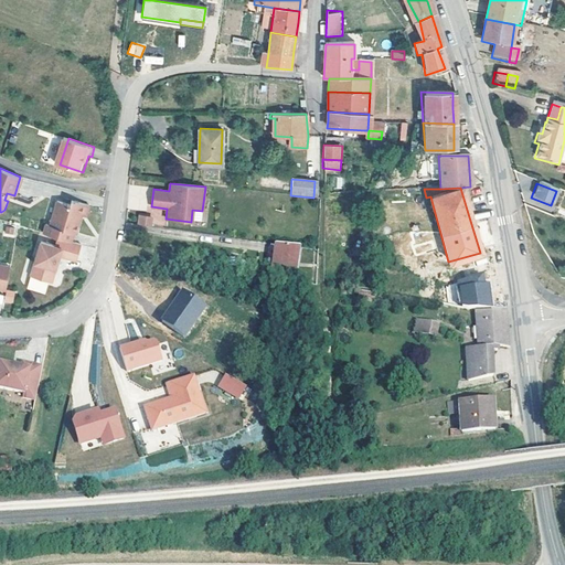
[(62,202),(54,226),(51,225),(48,234),(62,238),(75,243),(78,234),(81,235),(86,216),(91,217),(94,206),(76,201),(75,206),(62,202)]
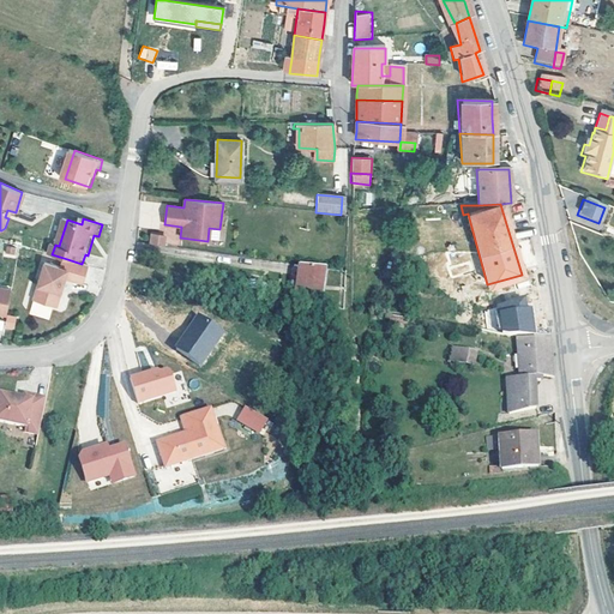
[(149,244),(161,246),(162,238),(150,235),(149,244)]
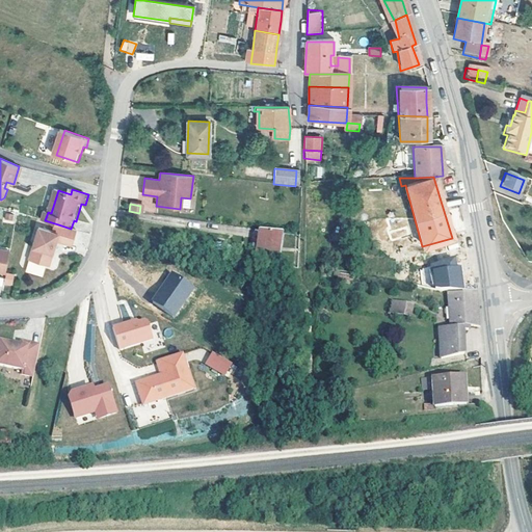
[(71,229),(58,224),(56,233),(42,229),(32,260),(49,265),(52,266),(59,242),(75,247),(80,231),(71,229)]
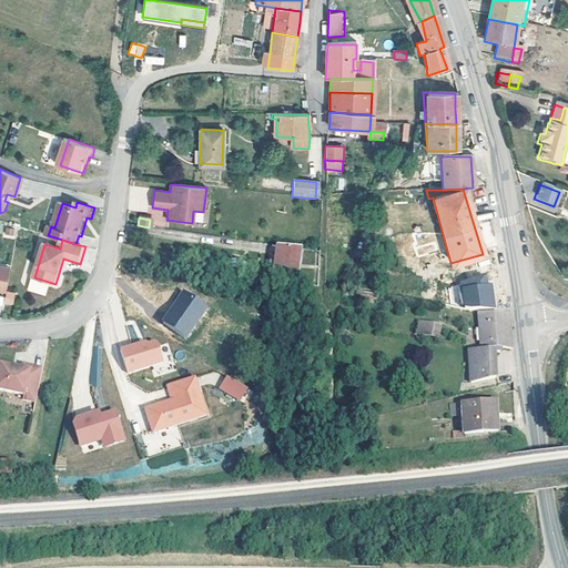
[(270,279),(292,283),(297,250),(275,246),(270,279)]
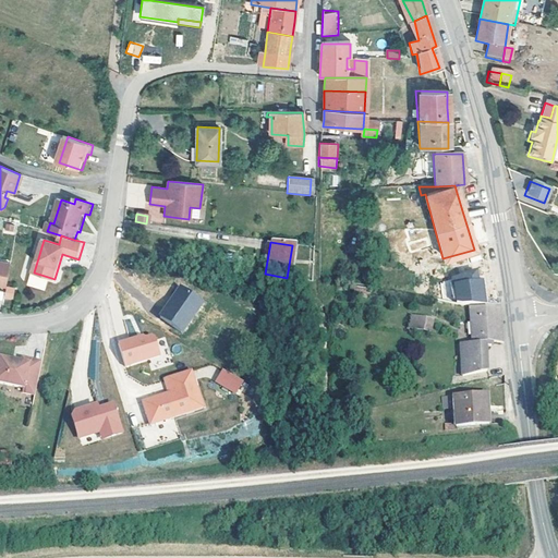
[(34,273),(31,283),(47,289),(51,278),(34,273)]
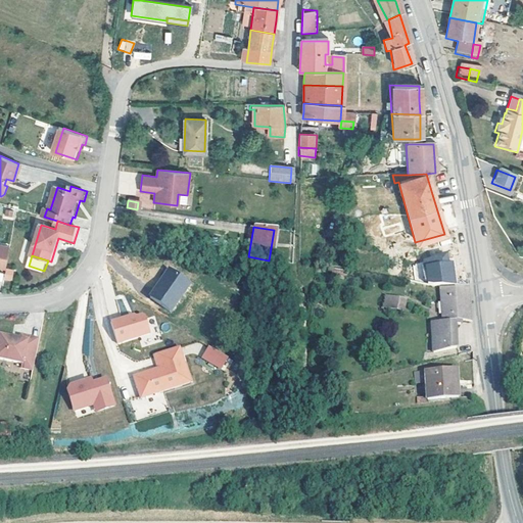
[(171,312),(192,281),(170,265),(147,295),(171,312)]
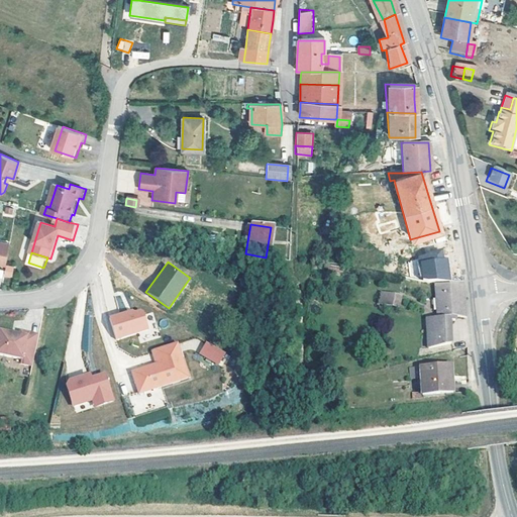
[(4,264),(2,273),(9,274),(11,265),(4,264)]
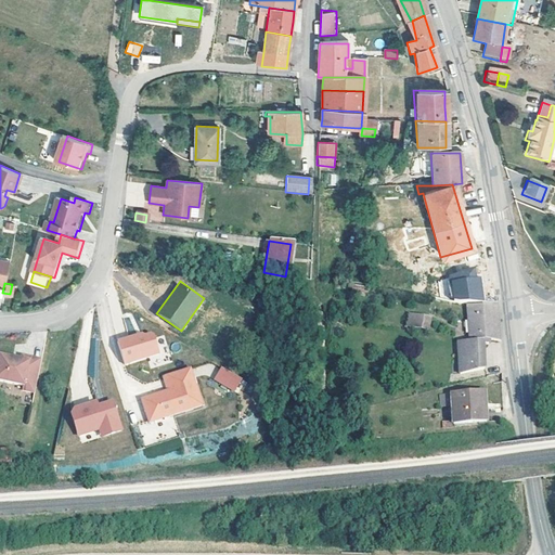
[(477,306),(492,307),(487,288),(475,289),(477,306)]
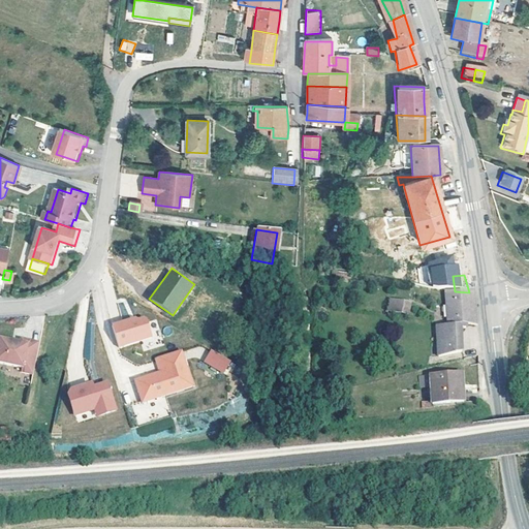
[(441,291),(455,291),(453,276),(429,277),(433,291),(441,291)]
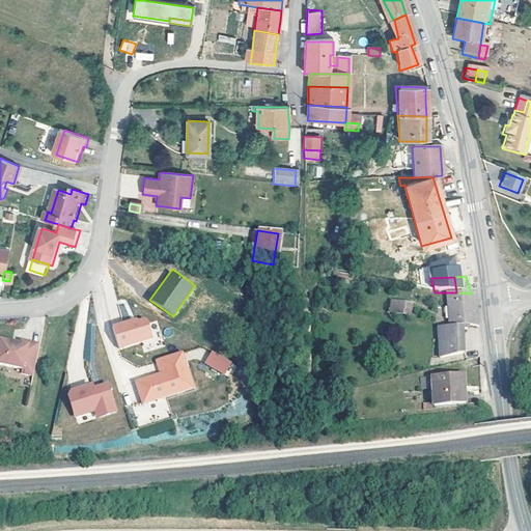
[(472,317),(471,294),(456,292),(443,292),(446,326),(464,328),(471,329),(471,320),(471,317),(472,317)]
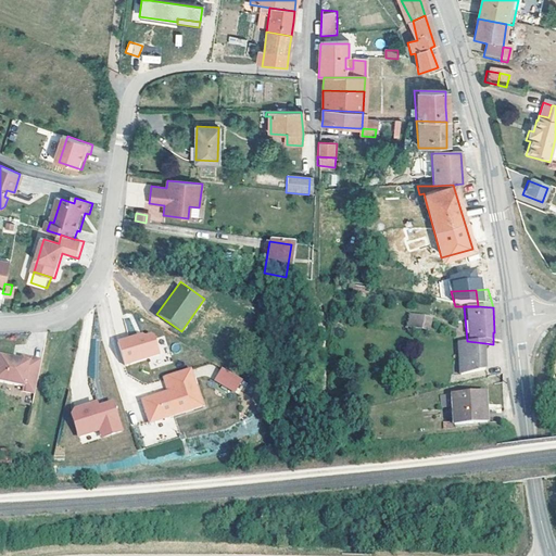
[(407,326),(431,329),(433,315),(408,312),(407,326)]
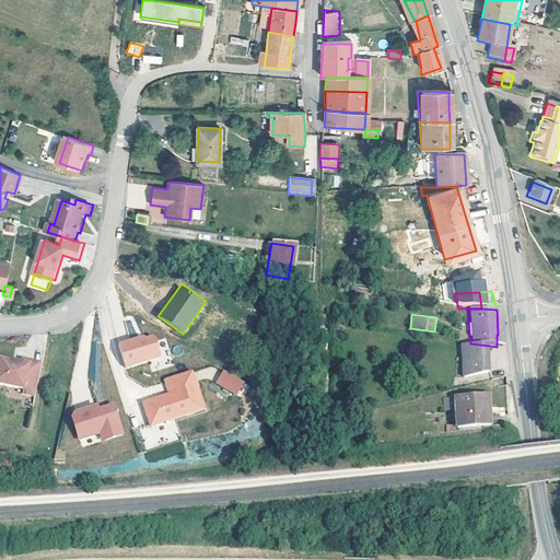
[(137,339),(116,346),(124,369),(159,358),(153,340),(150,338),(142,340),(138,342),(137,339)]
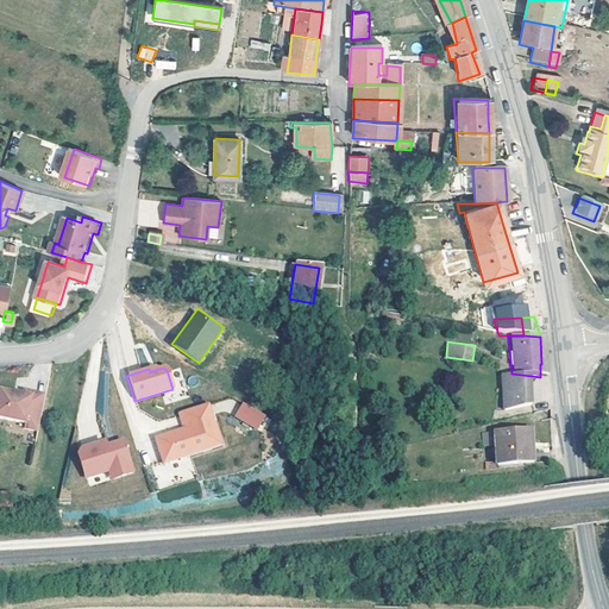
[(532,376),(512,374),(497,376),(498,413),(527,410),(525,383),(532,382),(532,376)]
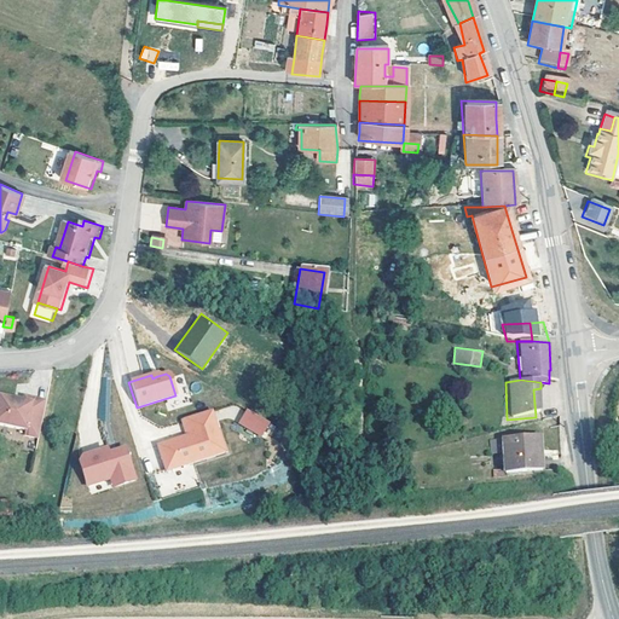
[(22,433),(36,437),(44,400),(21,395),(21,400),(17,399),(17,401),(11,400),(11,398),(0,395),(0,423),(23,428),(22,433)]
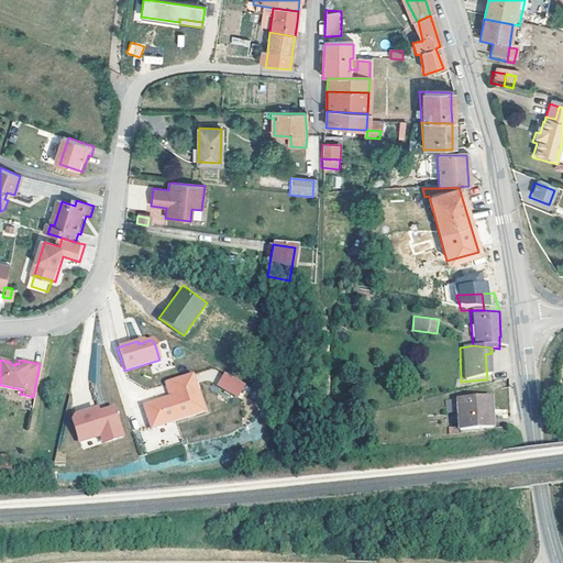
[(234,397),(242,386),(221,373),(213,384),(234,397)]
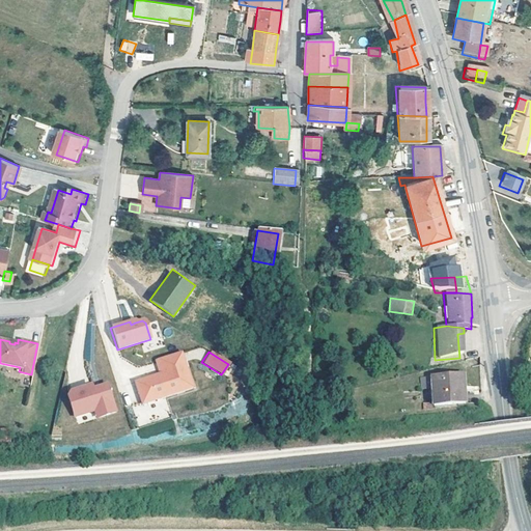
[(133,382),(141,404),(191,388),(179,353),(154,361),(159,373),(160,378),(152,380),(151,375),(133,382)]
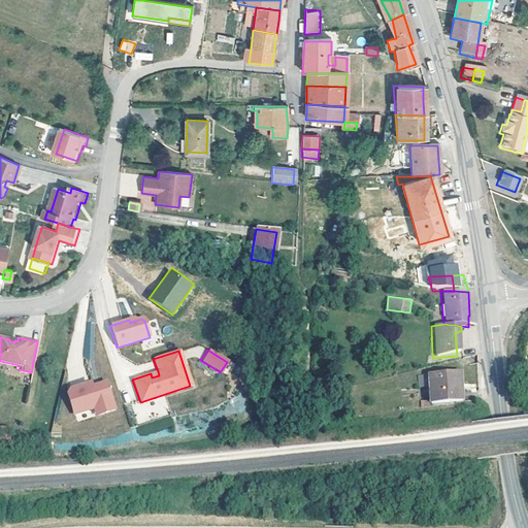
[(428,405),(429,405),(460,402),(457,374),(427,376),(427,378),(416,380),(417,390),(427,389),(428,405)]
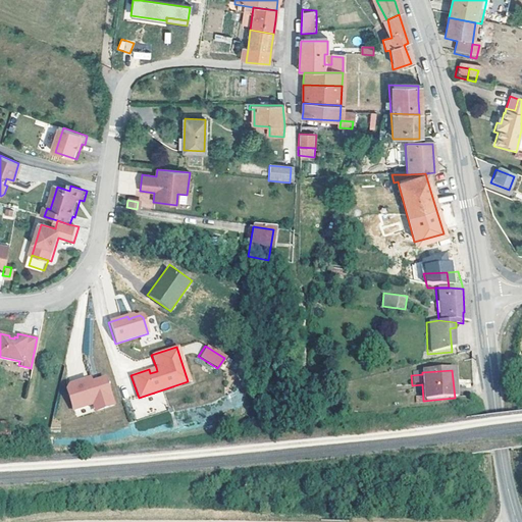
[(113,405),(105,378),(91,382),(90,377),(69,384),(67,388),(73,409),(93,403),(101,400),(103,408),(113,405)]
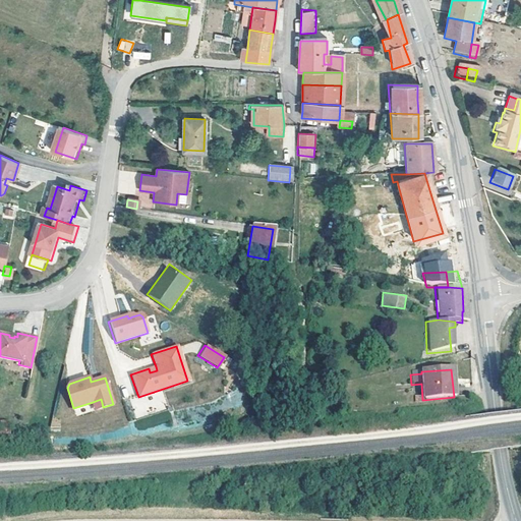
[(95,409),(103,407),(101,399),(93,402),(95,409)]
